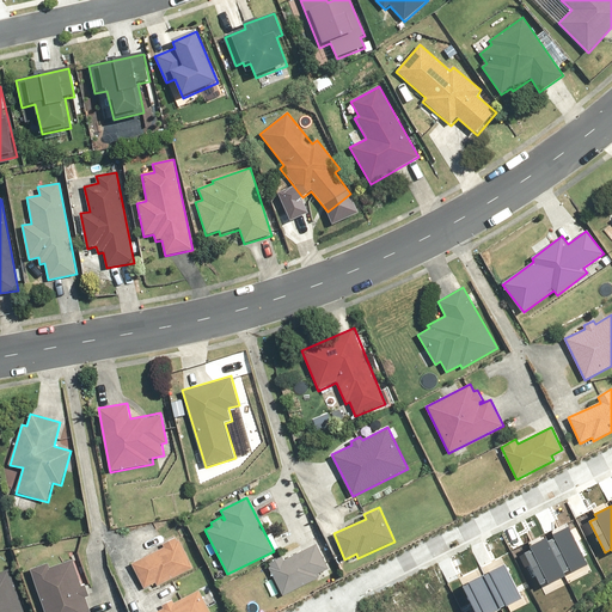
[(548,543),(563,574),(570,570),(571,573),(588,564),(569,527),(554,536),(555,539),(548,543)]
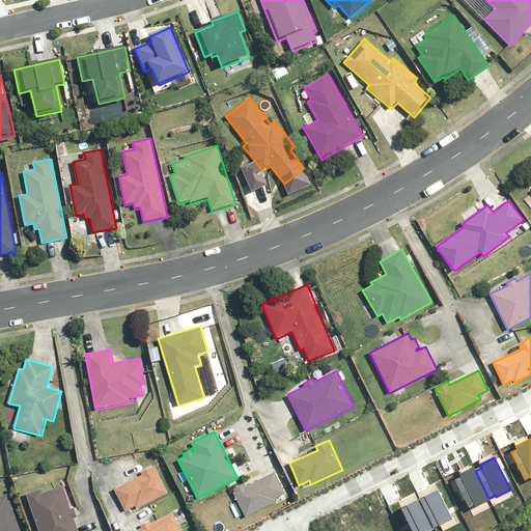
[(137,508),(168,493),(154,465),(141,471),(143,474),(114,490),(126,510),(135,505),(137,508)]
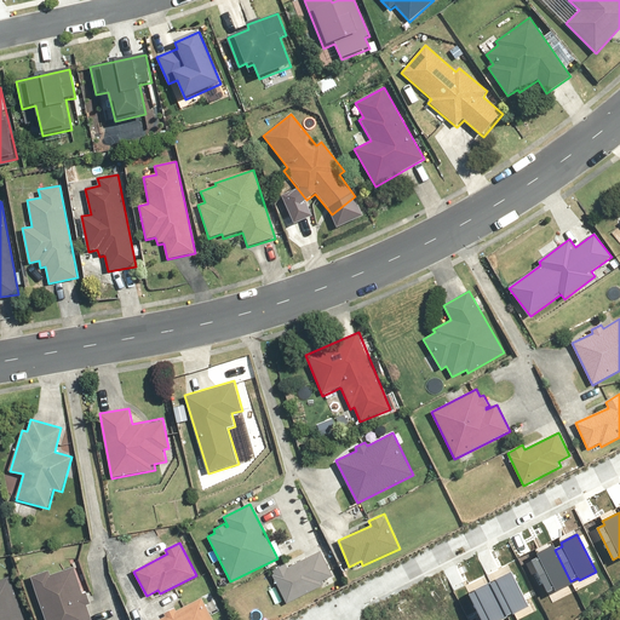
[(532,561),(547,592),(555,590),(556,591),(572,584),(570,581),(555,550),(554,545),(537,554),(539,557),(532,561)]
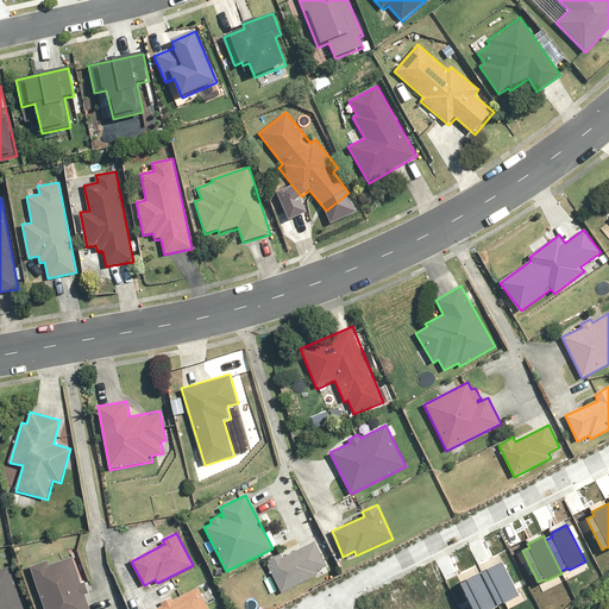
[(281,553),(265,560),(282,592),(318,575),(315,571),(327,565),(315,541),(282,557),(281,553)]
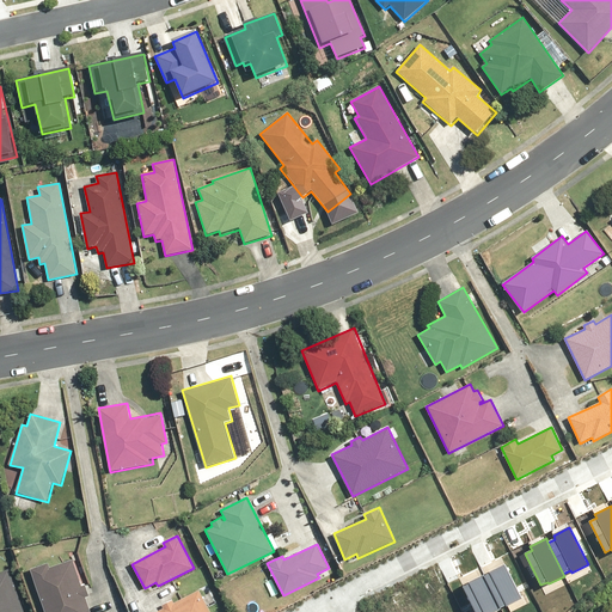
[(48,562),(31,568),(46,611),(91,611),(86,597),(90,595),(85,585),(83,586),(73,560),(50,568),(48,562)]
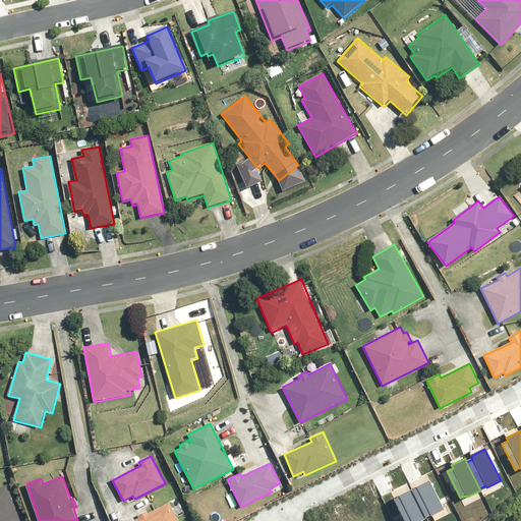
[(429,481),(412,489),(425,518),(443,509),(429,481)]
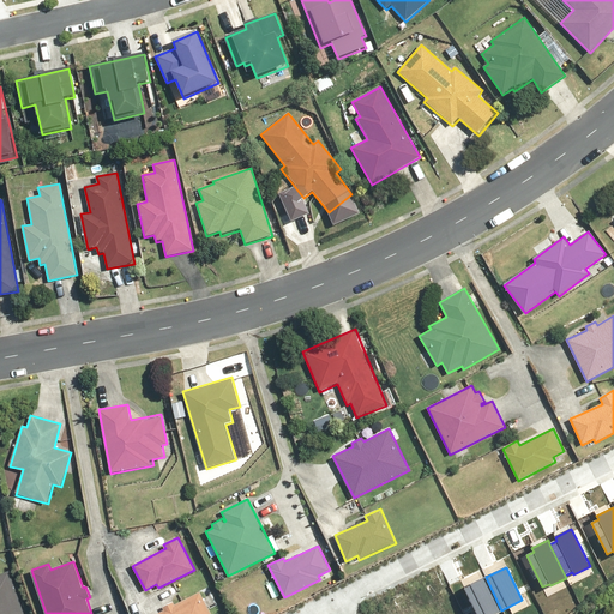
[(24,613),(11,571),(0,573),(0,613),(24,613)]
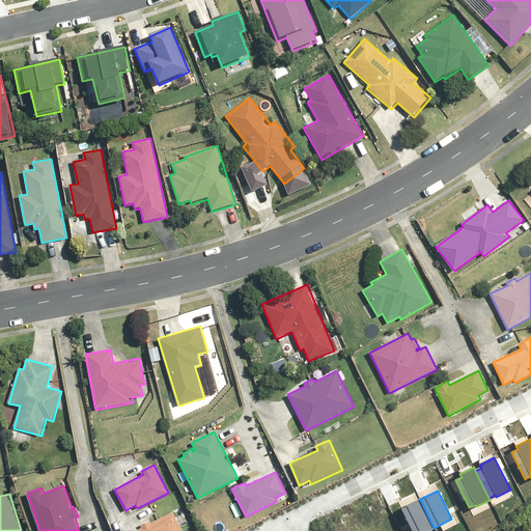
[(401,507),(412,530),(426,530),(434,528),(420,499),(401,507)]
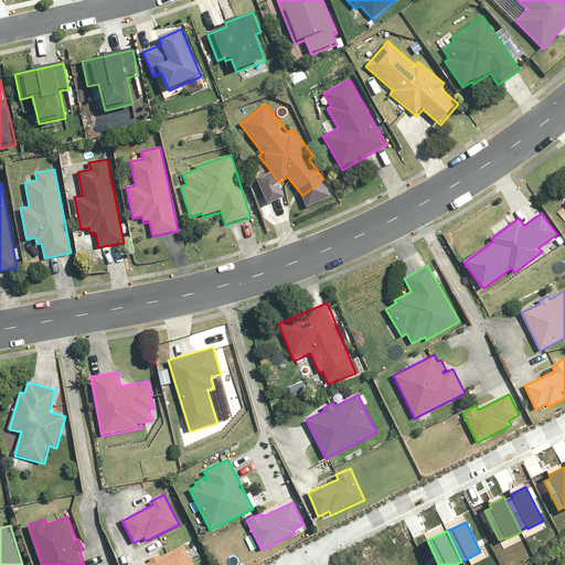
[(151,562),(145,564),(194,564),(185,545),(161,557),(159,553),(150,558),(151,562)]
